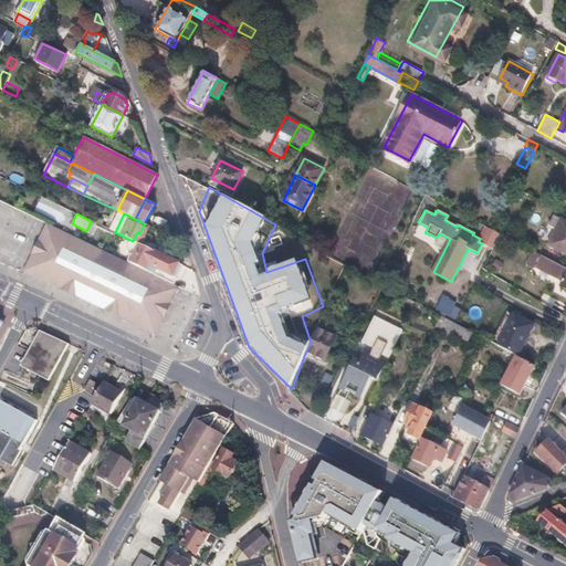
[(565,221),(561,219),(547,244),(565,253),(565,221)]
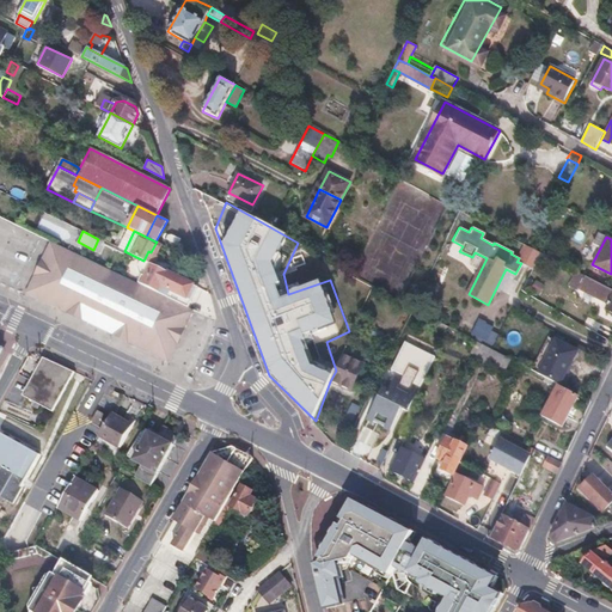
[(104,242),(98,239),(93,250),(92,250),(99,254),(103,245),(104,242)]
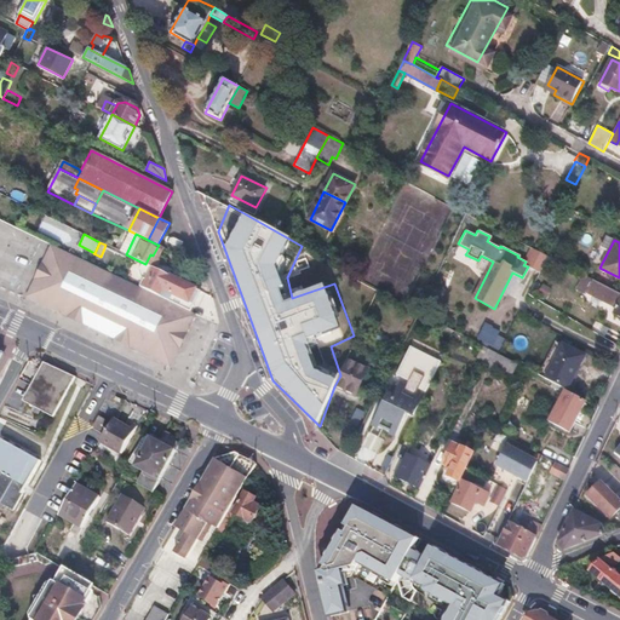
[(195,316),(52,248),(28,298),(171,367),(195,316)]
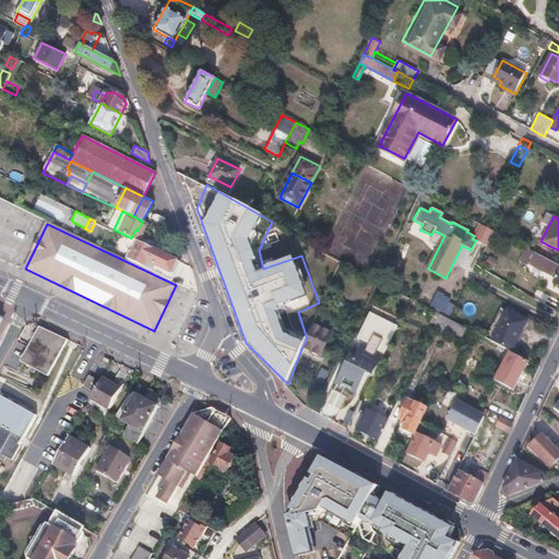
[(113,233),(94,224),(91,232),(109,240),(113,233)]
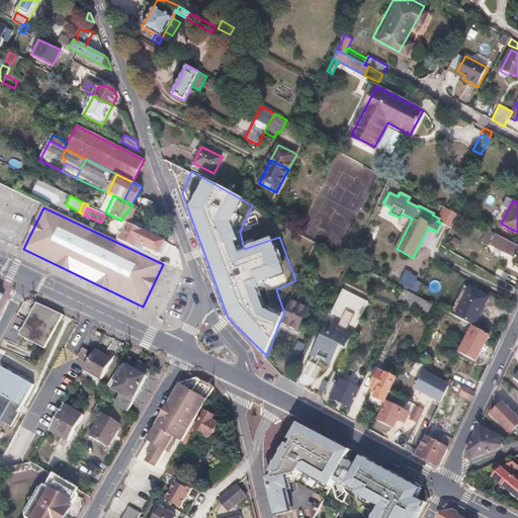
[(457,213),(446,207),(439,221),(451,227),(457,213)]
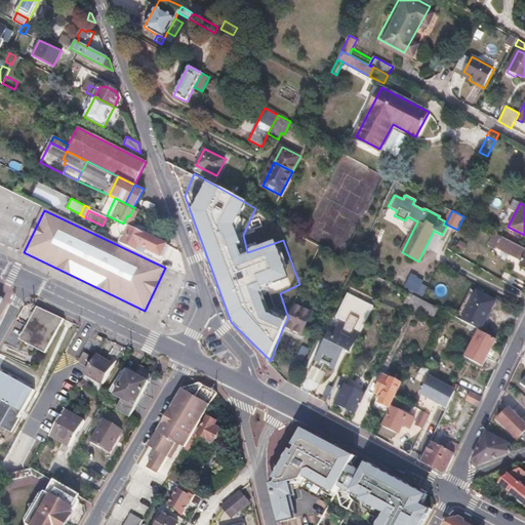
[(254,224),(253,228),(264,233),(267,227),(259,223),(254,224)]
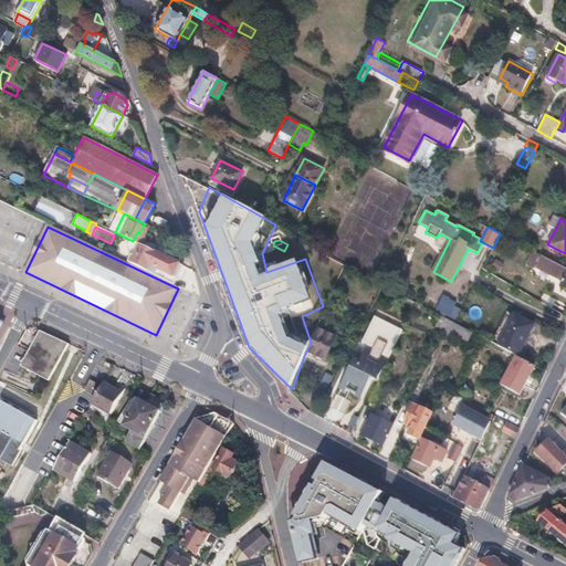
[(310,247),(297,240),(294,248),(307,254),(311,247),(310,247)]
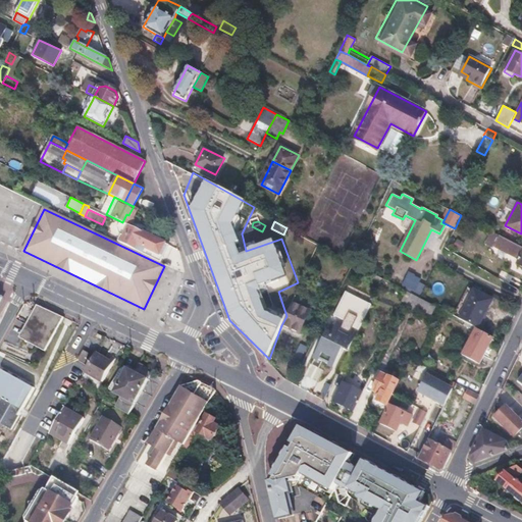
[(127,224),(118,242),(160,262),(164,254),(169,245),(127,224)]
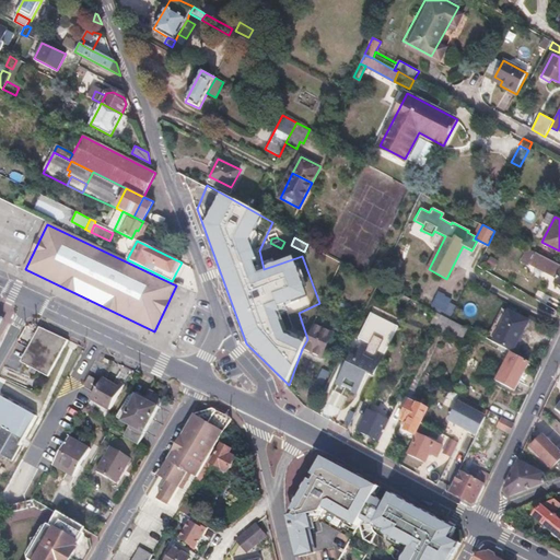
[(23,268),(31,248),(25,246),(16,266),(23,268)]
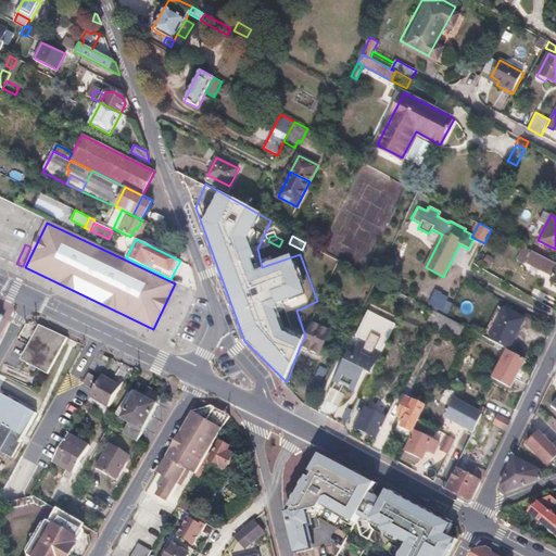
[(552,281),(555,282),(555,262),(527,248),(521,258),(555,274),(552,281)]
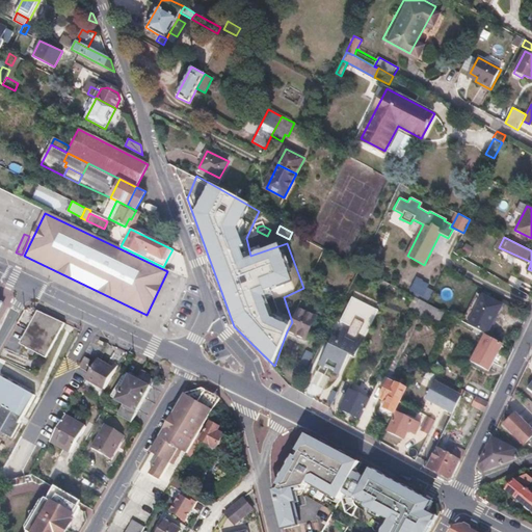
[(409,292),(428,300),(434,288),(416,280),(409,292)]
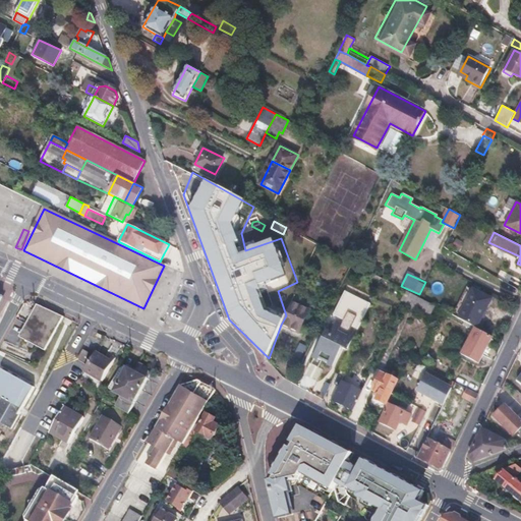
[(473,290),(467,287),(453,314),(476,328),(479,321),(462,310),(473,290)]
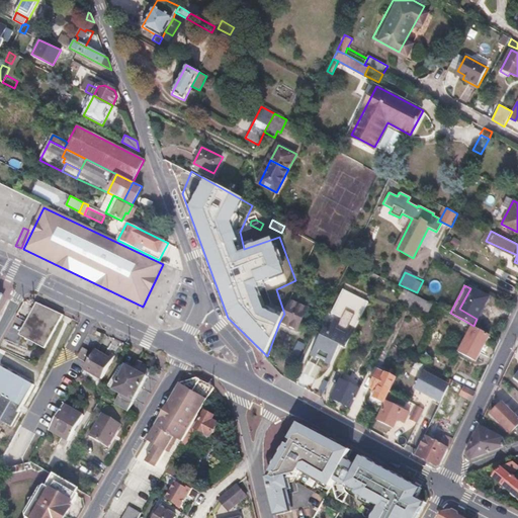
[(488,296),(470,288),(459,309),(477,319),(488,296)]
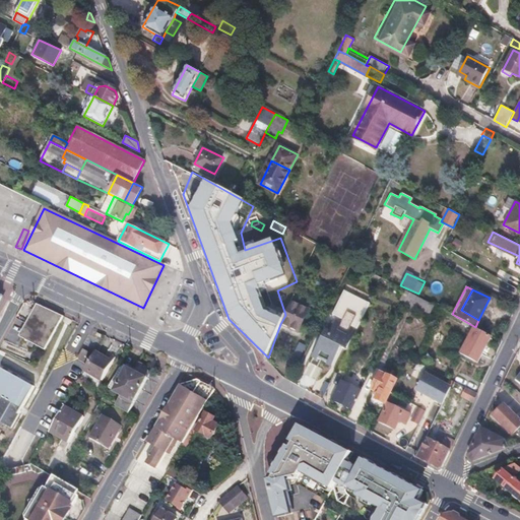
[(417,296),(410,293),(404,305),(412,309),(413,307),(430,316),(435,306),(417,296)]
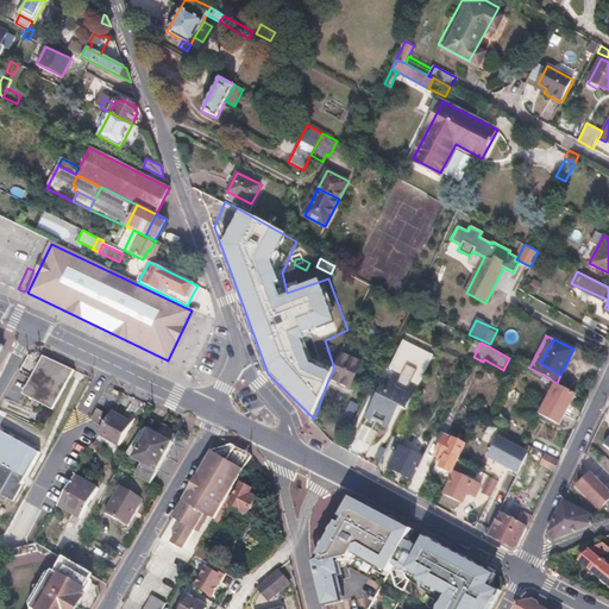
[(80,364),(49,350),(31,380),(23,394),(54,410),(80,364)]
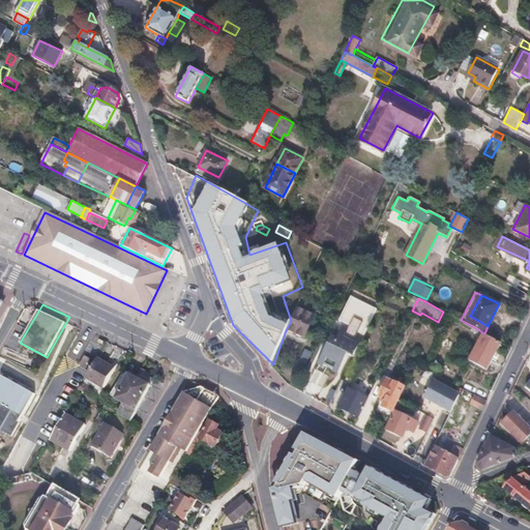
[(297,306),(293,315),(291,321),(286,330),(304,340),(316,315),(297,306)]
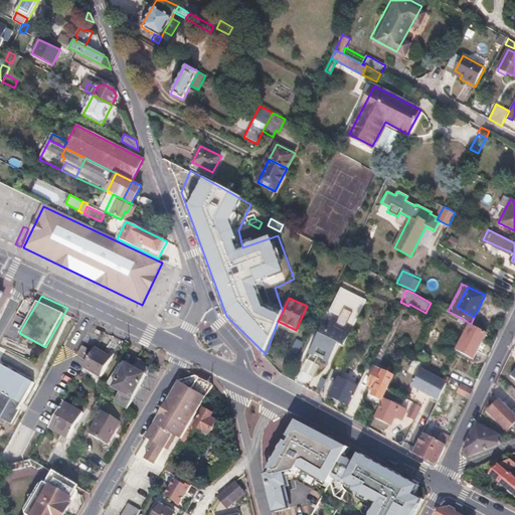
[(326,331),(321,329),(309,352),(328,362),(338,345),(343,347),(352,329),(333,319),(326,331)]
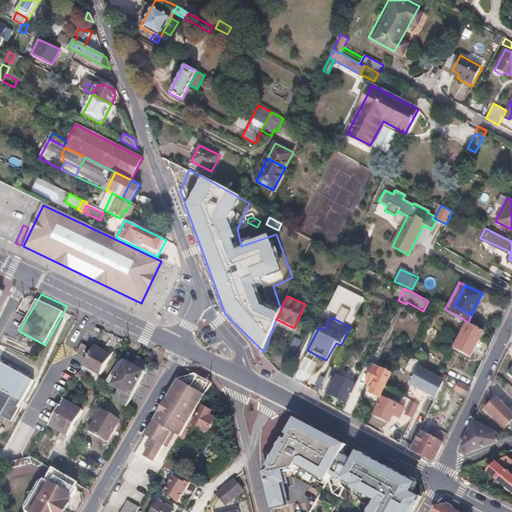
[(482,333),(466,324),(453,348),(470,357),(482,333)]
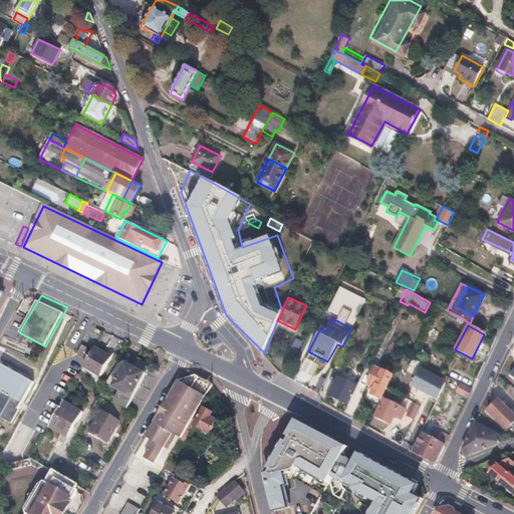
[(87,346),(82,343),(77,352),(82,354),(87,346)]
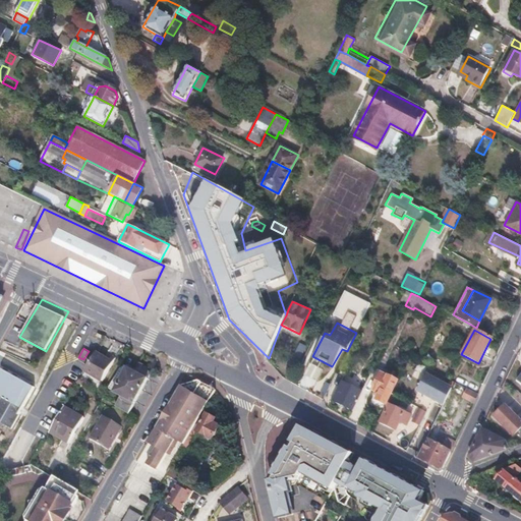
[(110,358),(97,351),(85,370),(103,380),(113,362),(109,360),(110,358)]
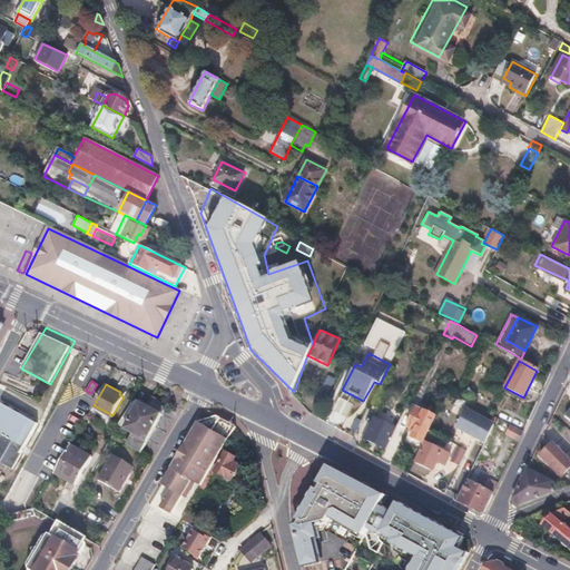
[(387,390),(380,385),(371,404),(379,409),(387,390)]
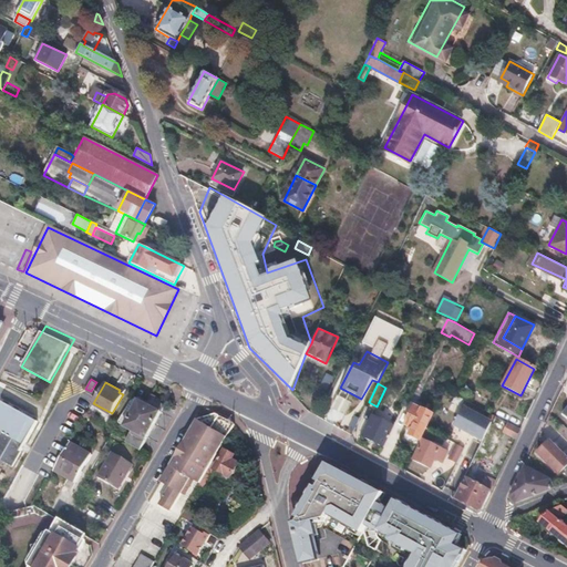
[(146,403),(133,395),(119,422),(132,429),(126,441),(140,449),(164,403),(151,395),(146,403)]
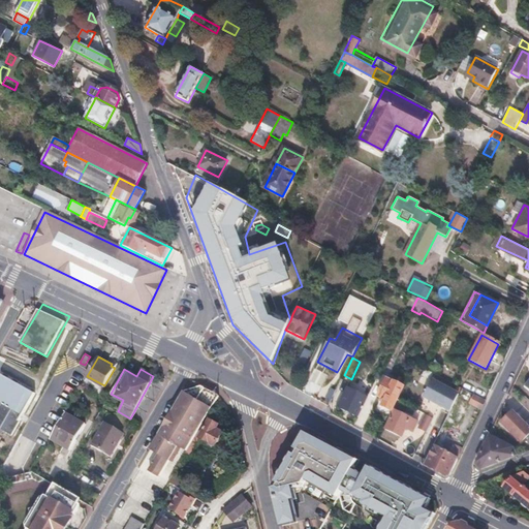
[(0,401),(2,403),(0,406),(0,428),(4,431),(12,435),(35,393),(0,372),(0,401)]
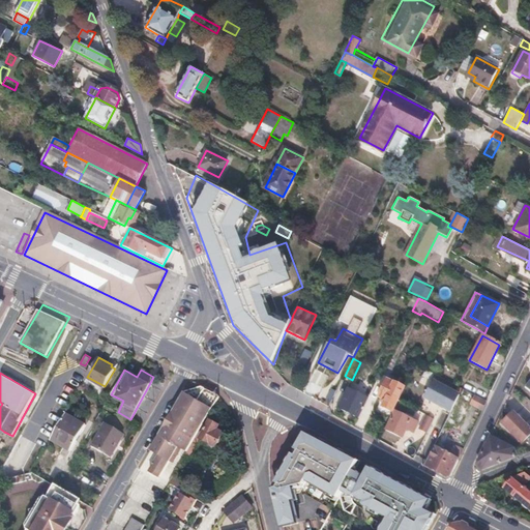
[(405,386),(387,378),(379,396),(386,400),(383,407),(392,411),(405,386)]
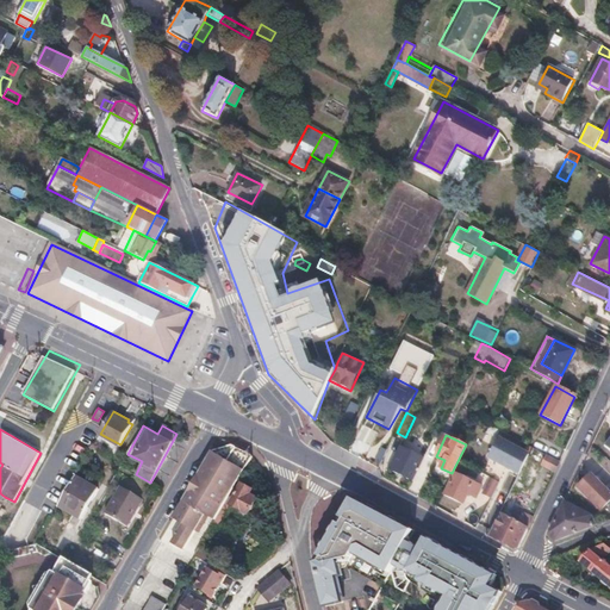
[(528,454),(498,439),(487,458),(518,474),(528,454)]
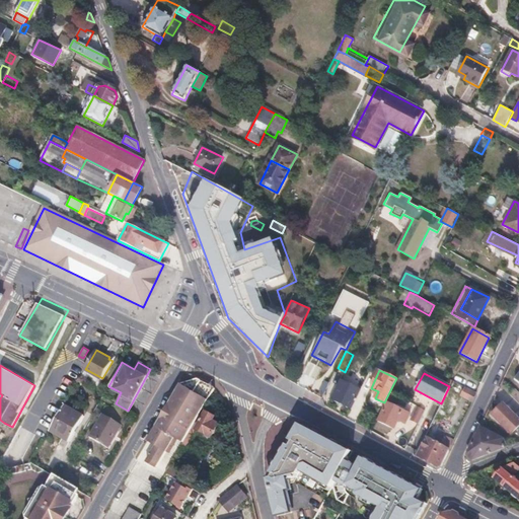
[(368,376),(364,374),(359,383),(364,385),(368,376)]
